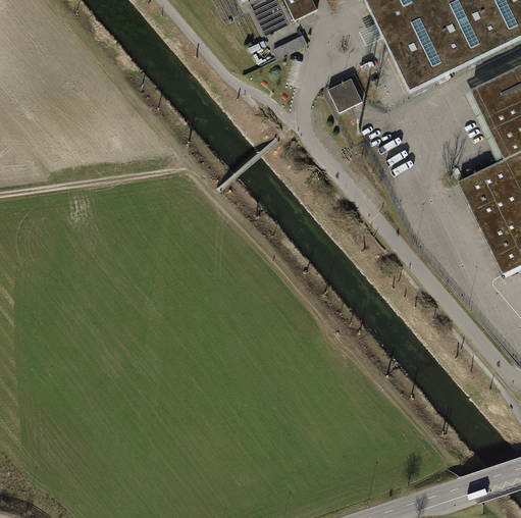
[(284,0),(294,18),(295,17),(317,7),(313,0),(284,0)]
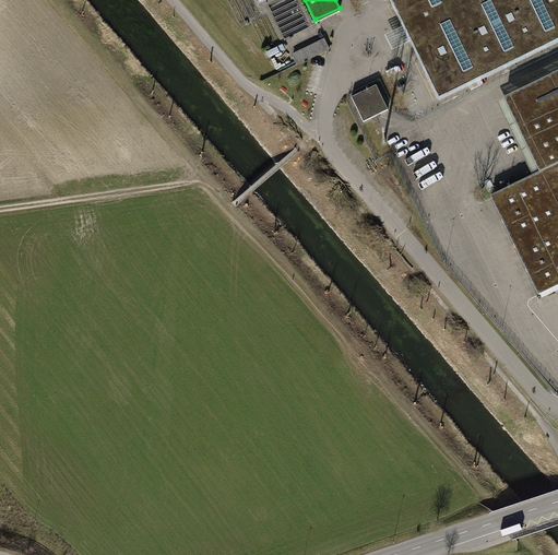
[(390,0),(438,97),(557,38),(557,0),(390,0)]
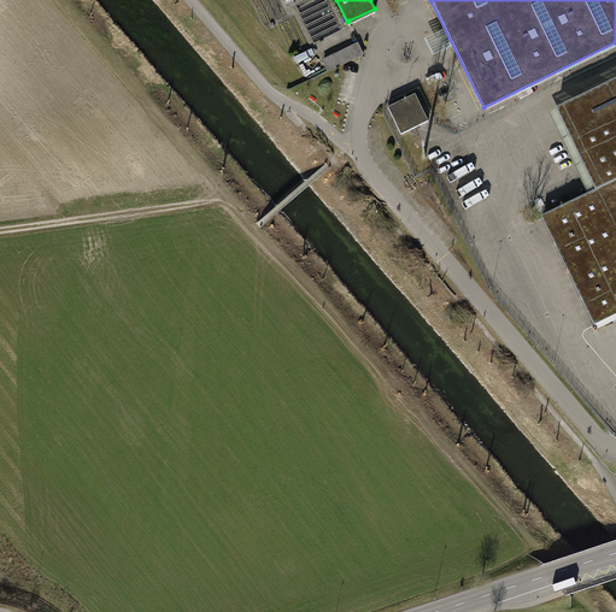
[(322,57),(327,66),(363,48),(358,40),(322,57)]
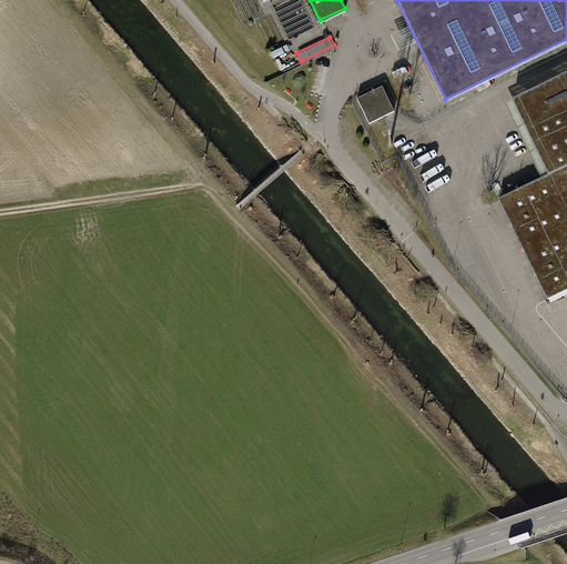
[(540,175),(497,195),(498,198),(546,295),(566,284),(566,69),(512,97),(548,171),(540,175)]
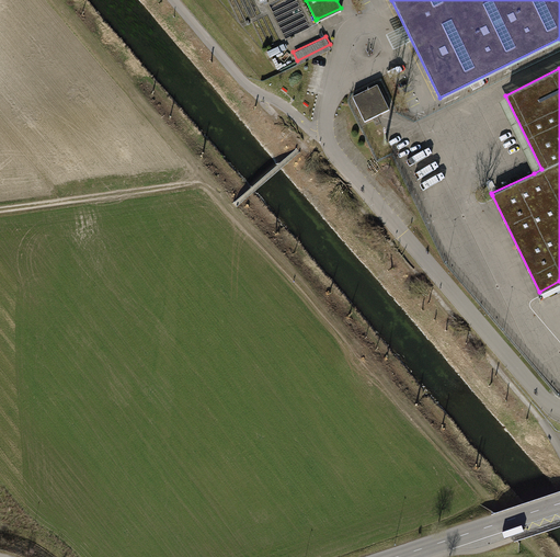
[(376,81),(352,93),(364,118),(372,114),(375,122),(379,120),(380,120),(377,112),(388,106),(376,81)]
